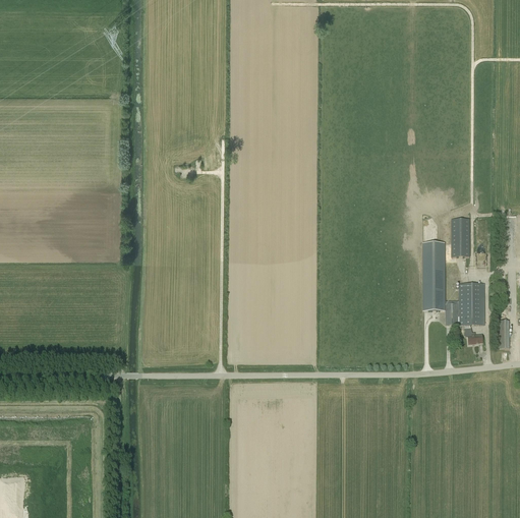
[(452,218),(452,255),(470,255),(470,218),(452,218)]
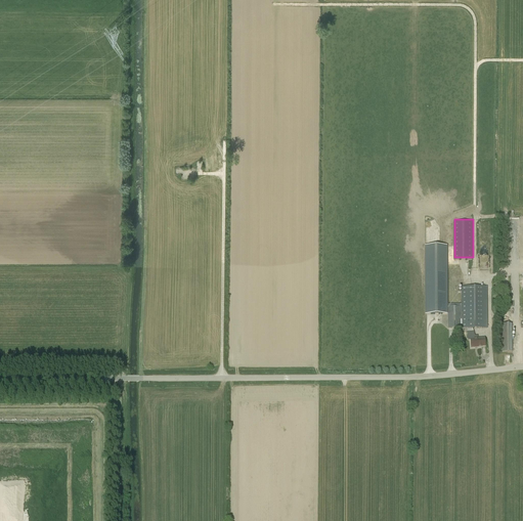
[(425,244),(426,311),(448,311),(448,305),(448,243),(425,244)]
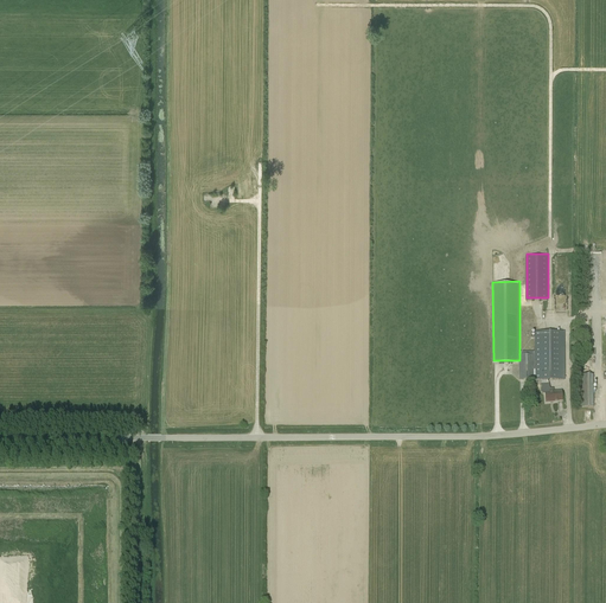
[(566,328),(535,328),(535,377),(566,377),(566,328)]
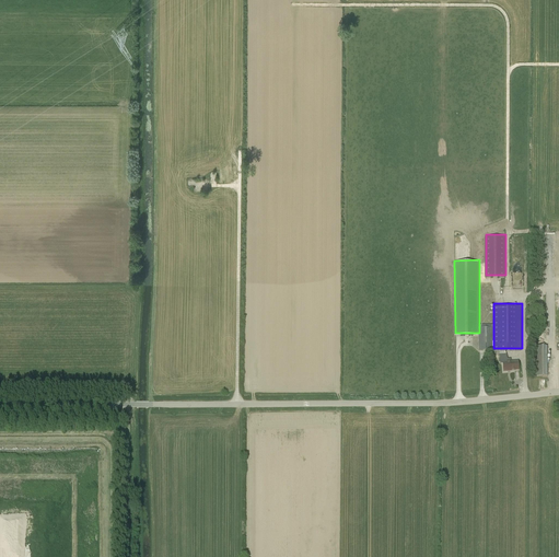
[(492,326),(479,326),(479,333),(479,348),(492,348),(492,326)]
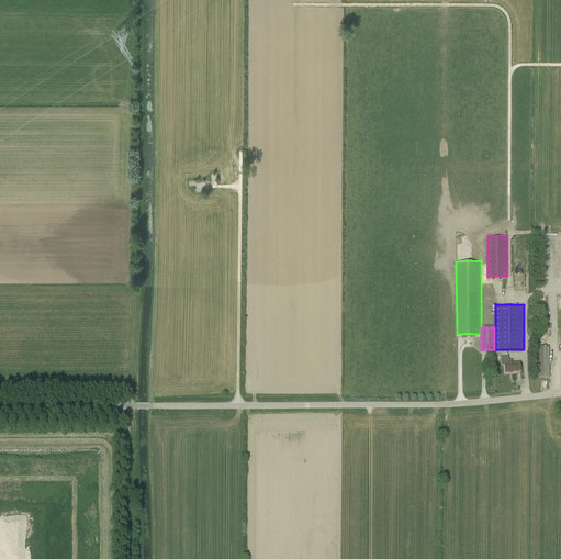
[(550,345),(536,346),(537,376),(550,376),(550,345)]
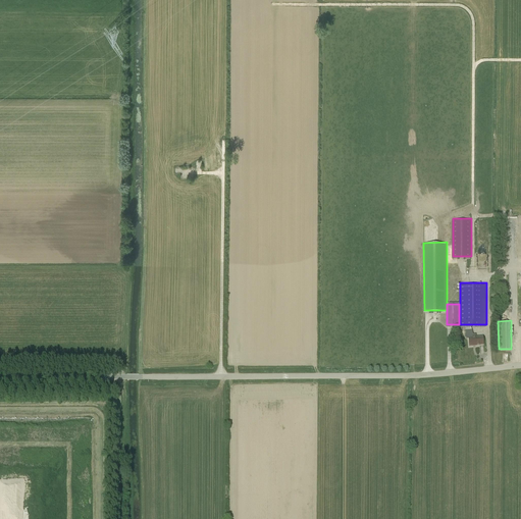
[(472,327),(467,328),(467,335),(469,335),(470,344),(476,343),(476,344),(484,343),(483,334),(477,334),(476,331),(474,332),(472,327)]
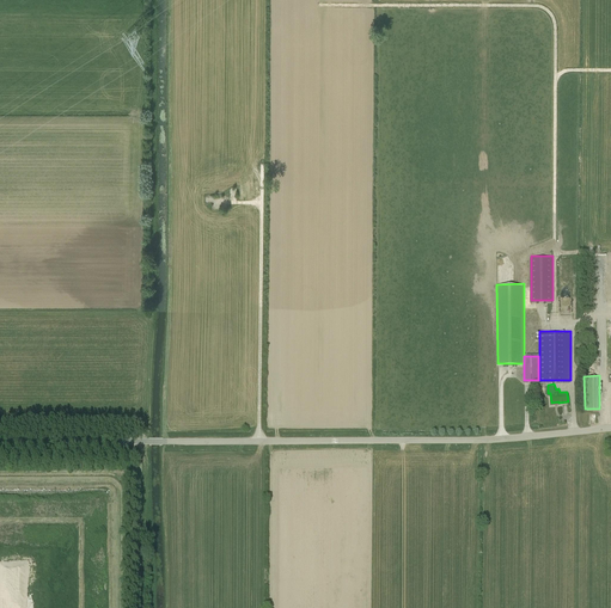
All buildings are outlined.
